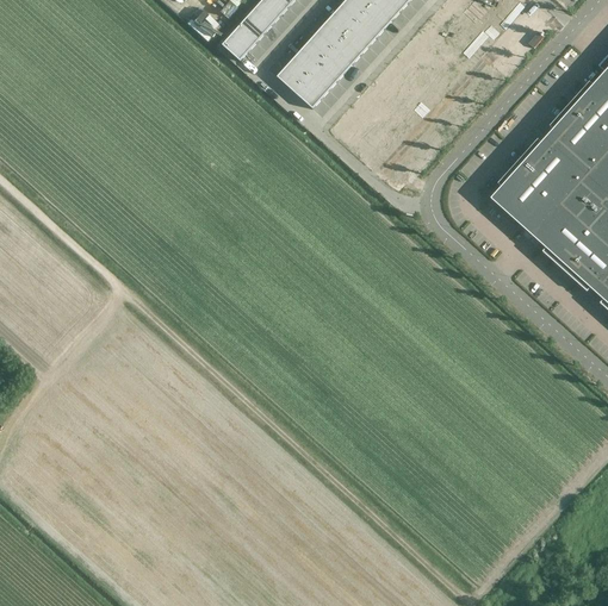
[(259,0),(252,8),(270,24),(278,16),(261,0),(259,0)]
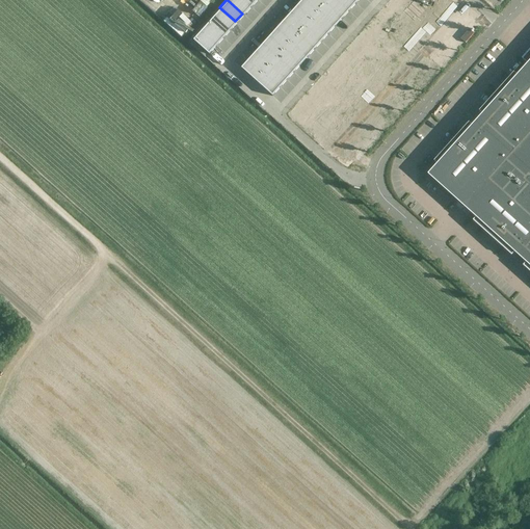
[(228,0),(242,14),(249,5),(243,0),(228,0)]
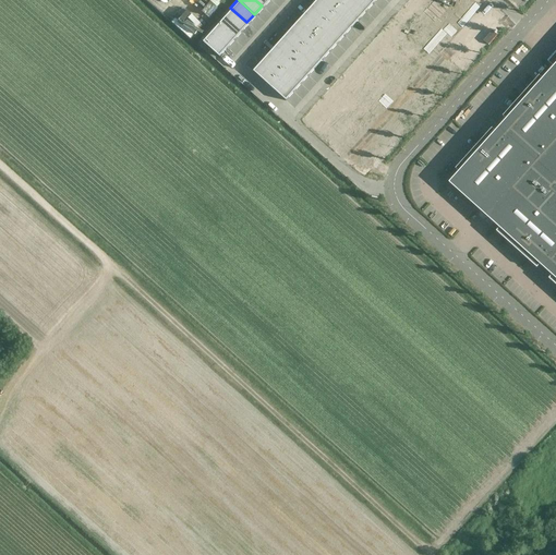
[(313,0),(310,4),(326,19),(334,11),(321,0),(313,0)]
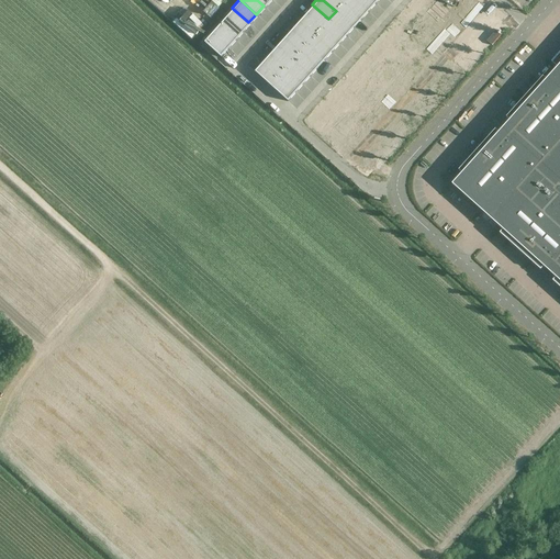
[(421,0),(312,123),(344,153),(481,0),(421,0)]
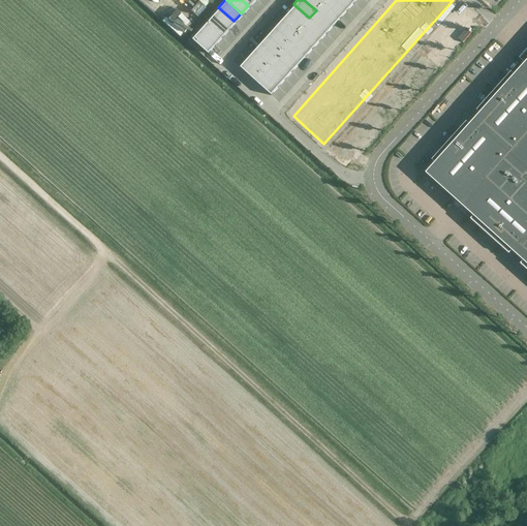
[(304,0),(316,10),(322,2),(320,0),(304,0)]
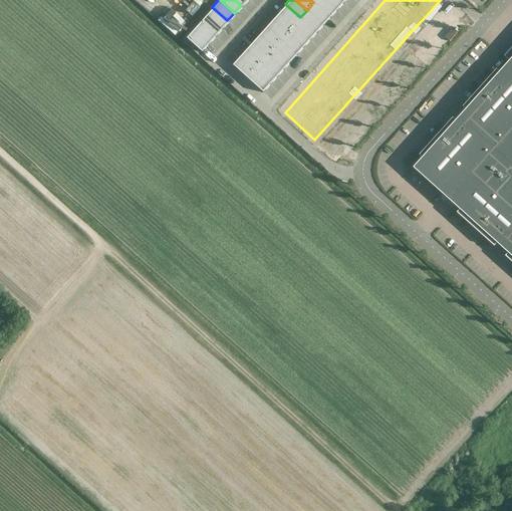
[(315,0),(313,2),(328,16),(335,8),(326,0),(315,0)]
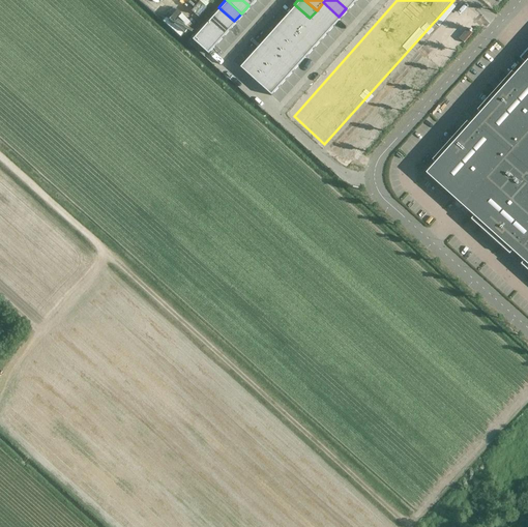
[(336,0),(346,8),(352,1),(351,0),(336,0)]
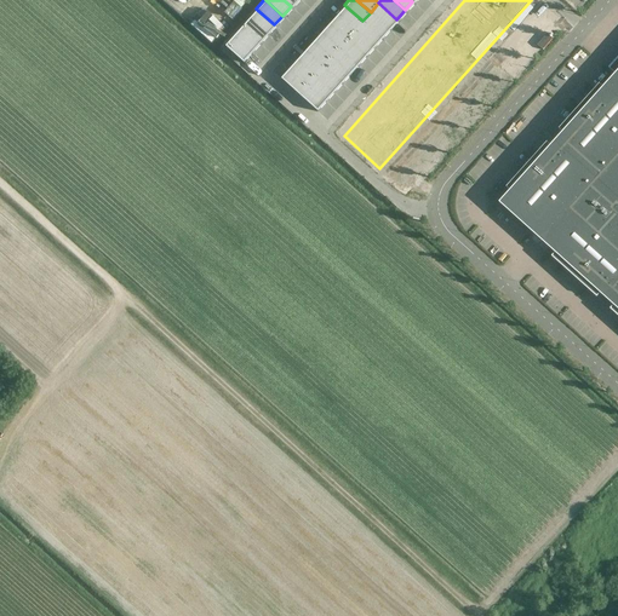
[(378,3),(371,12),(388,28),(396,19),(378,3)]
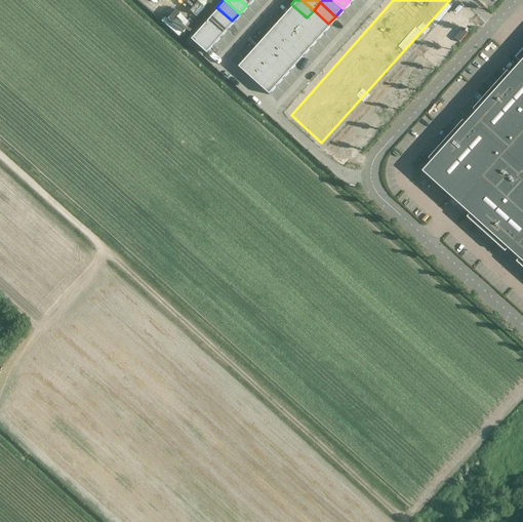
[(291,4),(284,11),(299,26),(307,17),(291,4)]
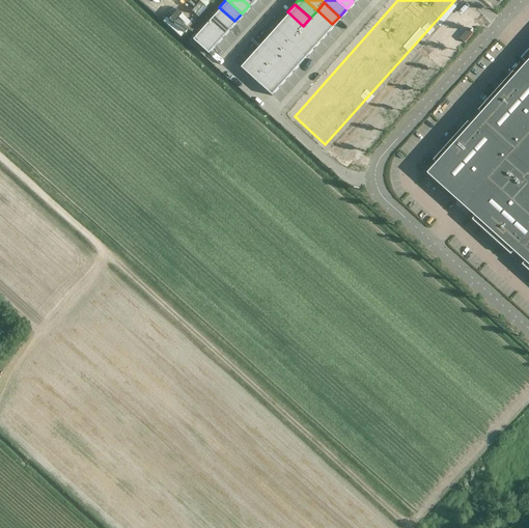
[(219,7),(213,15),(228,29),(234,21),(219,7)]
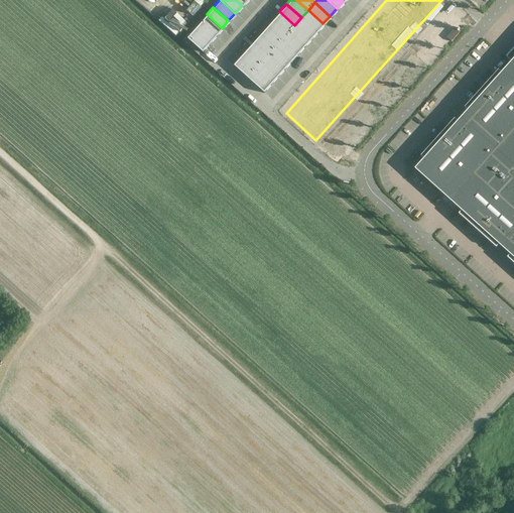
[(308,10),(301,17),(316,31),(323,23),(308,10)]
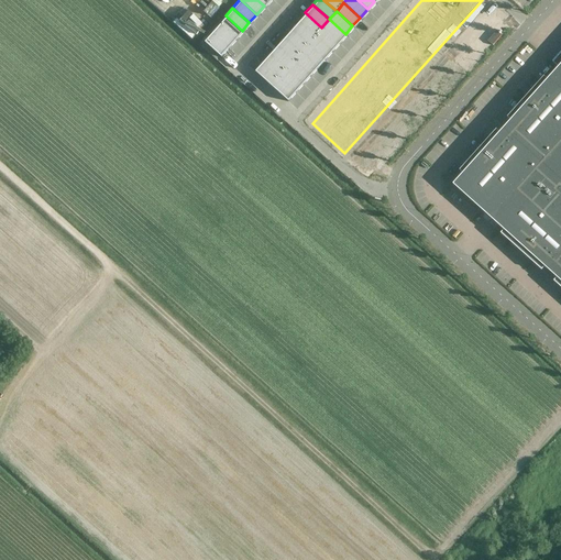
[(305,12),(298,21),(315,35),(321,28),(305,12)]
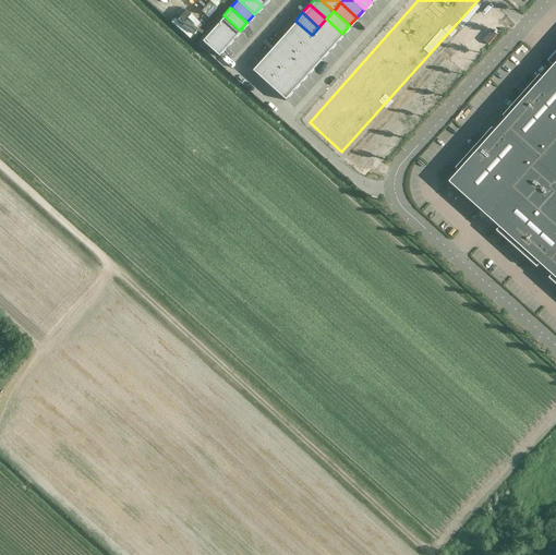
[(224,15),(216,24),(232,38),(240,31),(224,15)]
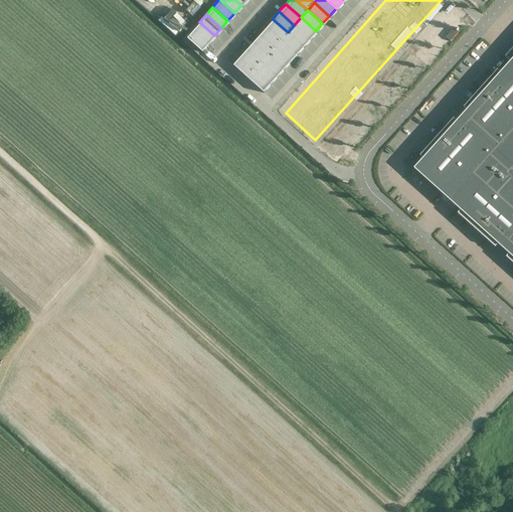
[(301,17),(294,25),(309,38),(316,31),(301,17)]
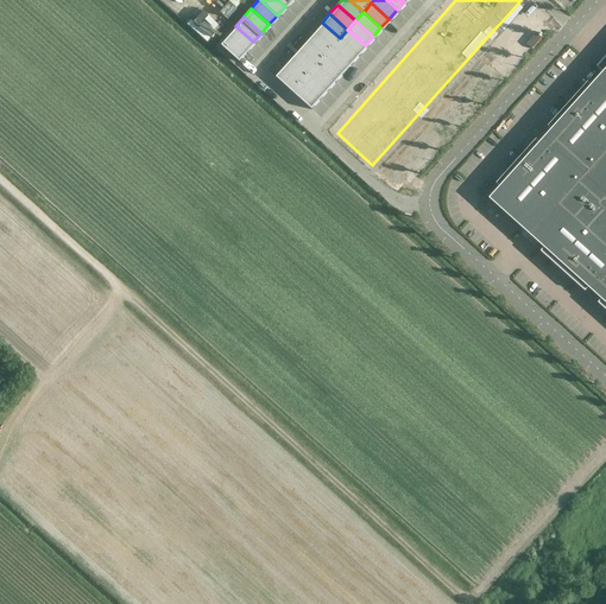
[(322,23),(314,31),(332,46),(340,38),(322,23)]
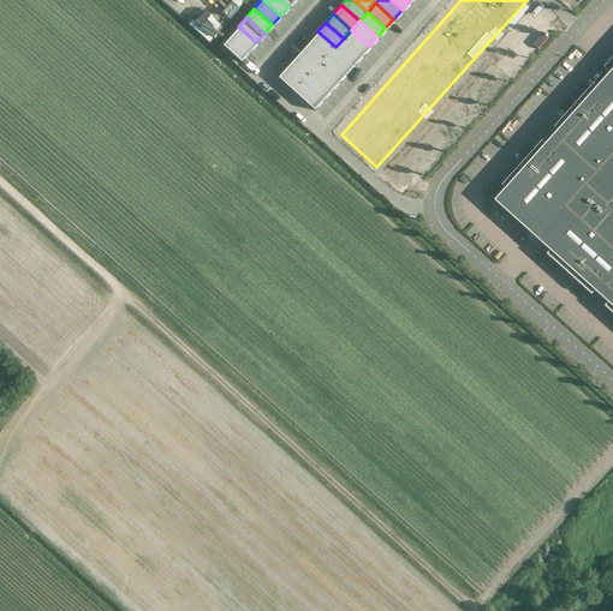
[(238,27),(230,35),(248,51),(256,42),(238,27)]
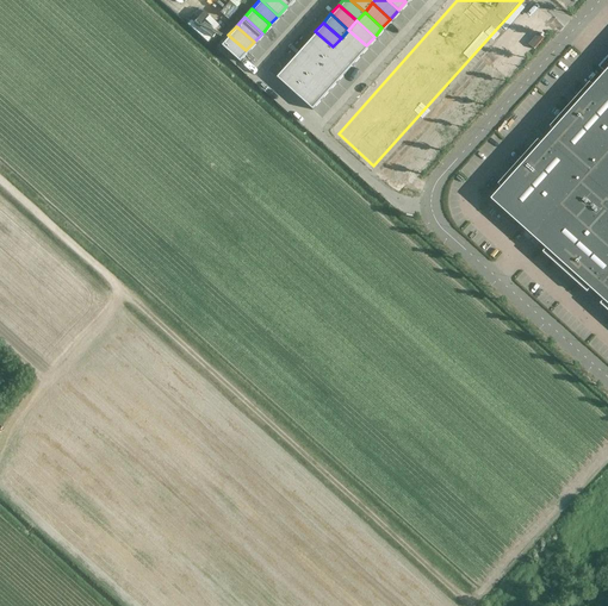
[(348,30),(341,38),(358,54),(366,45),(348,30)]
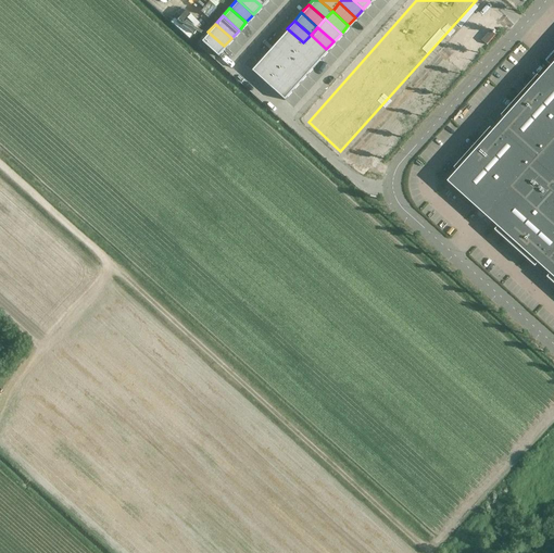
[(287,28),(279,36),(296,51),(303,42),(287,28)]
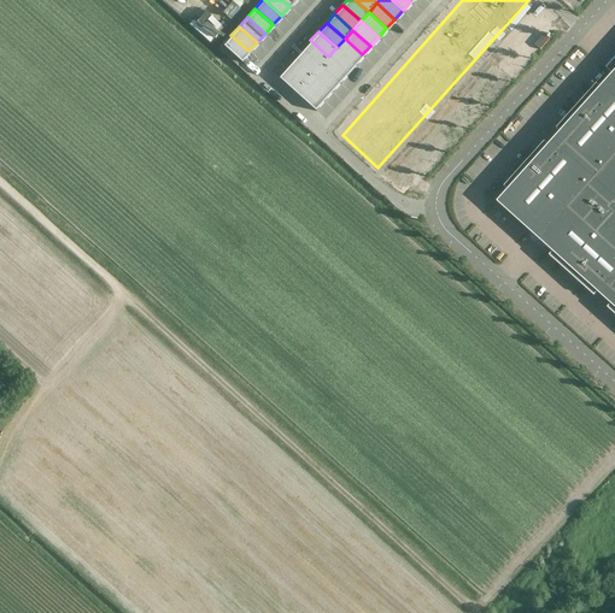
[(230,35),(223,43),(241,60),(249,51),(230,35)]
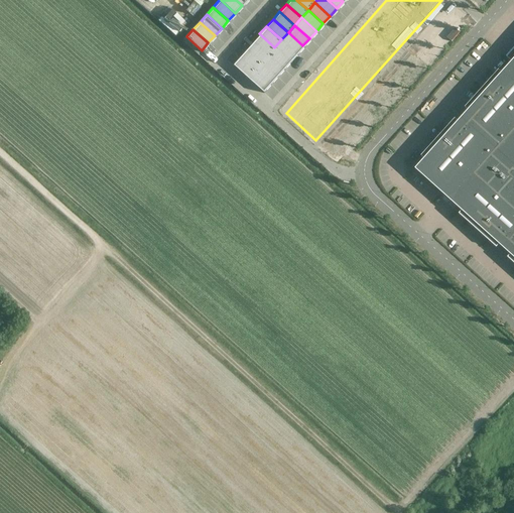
[(288,32),(281,39),(296,53),(302,45),(288,32)]
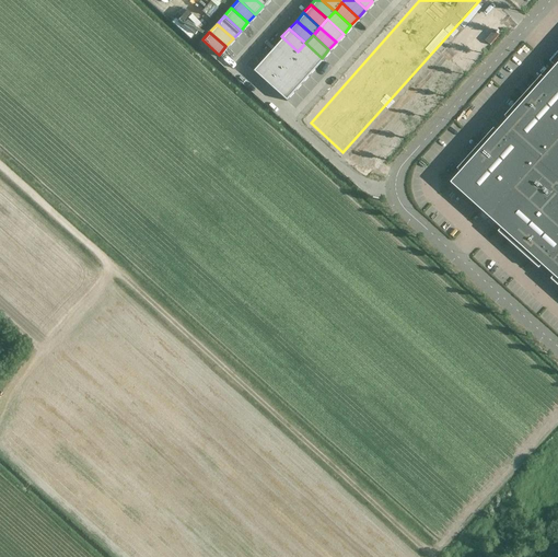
[(281,36),(275,45),(290,59),(298,51),(281,36)]
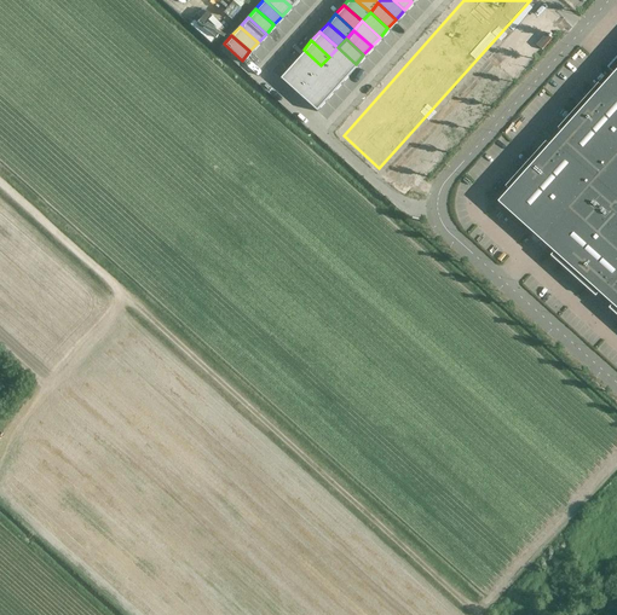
[(338,47),(329,57),(347,73),(356,64),(338,47)]
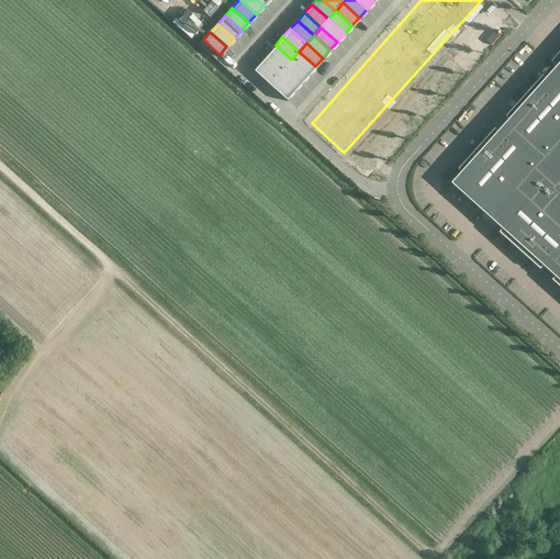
[(276,45),(268,53),(284,68),(291,59),(276,45)]
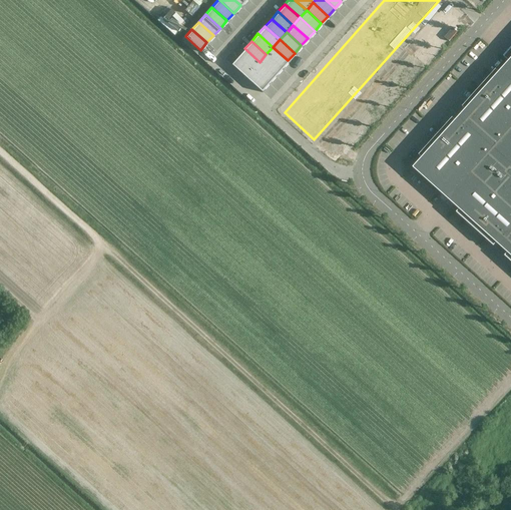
[(273,47),(266,54),(281,68),(288,60),(273,47)]
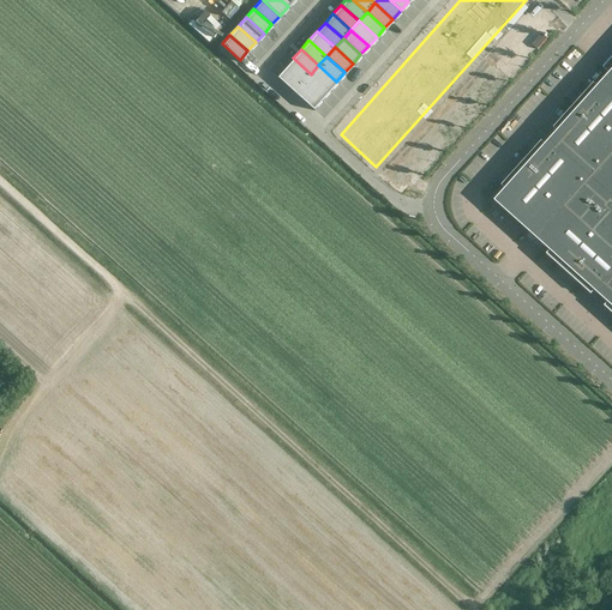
[(293,58),(285,67),(303,83),(311,74),(293,58)]
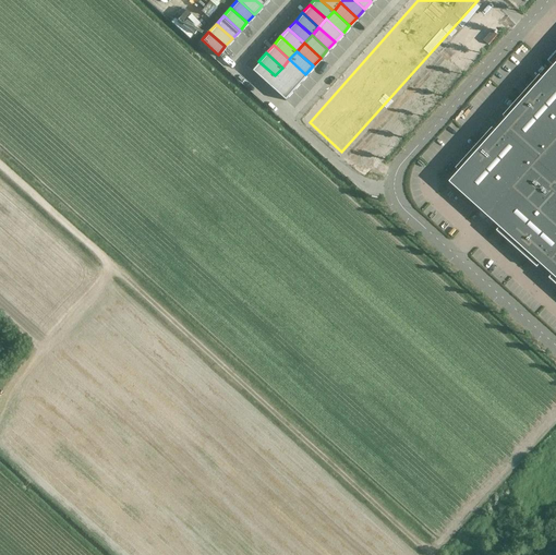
[(289,59),(282,68),(299,82),(305,74),(289,59)]
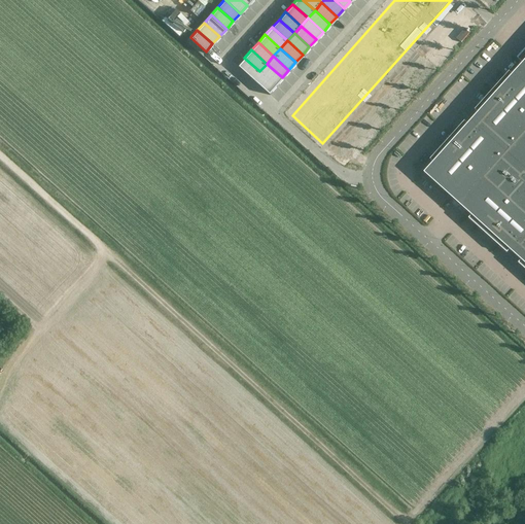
[(524,57),(435,158),(423,171),(524,263),(524,57)]
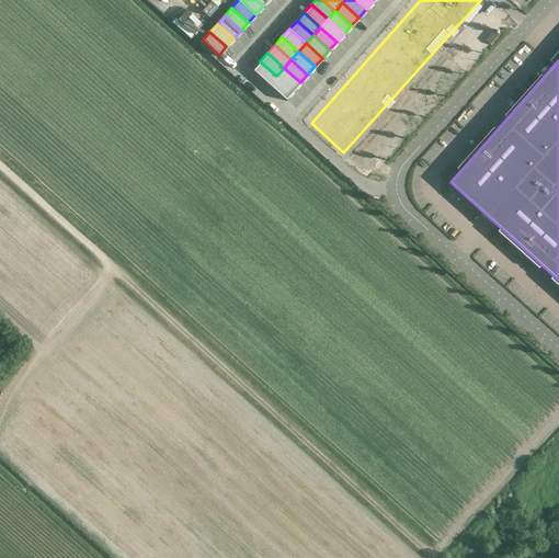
[(260,61),(253,69),(269,84),(276,76),(260,61)]
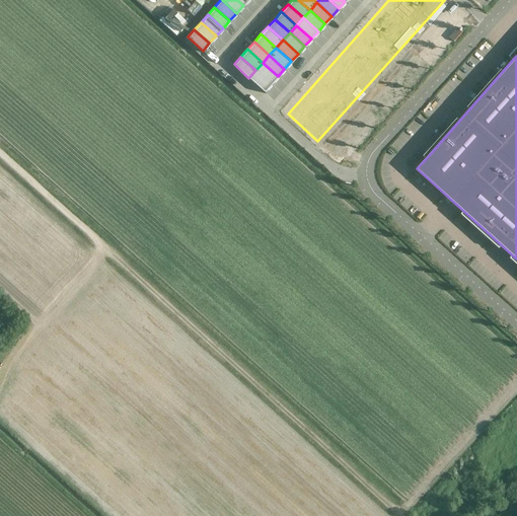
[(263,63),(255,70),(271,83),(278,76),(263,63)]
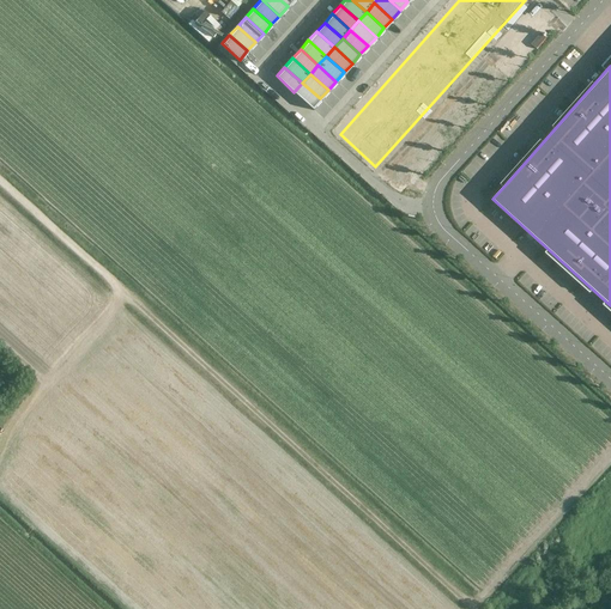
[(302,83),(294,92),(312,108),(320,98),(302,83)]
